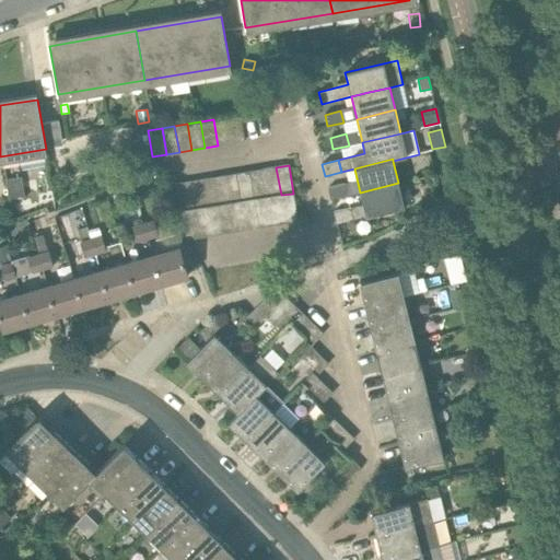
[(281,195),(276,167),(263,170),(268,197),(281,195)]
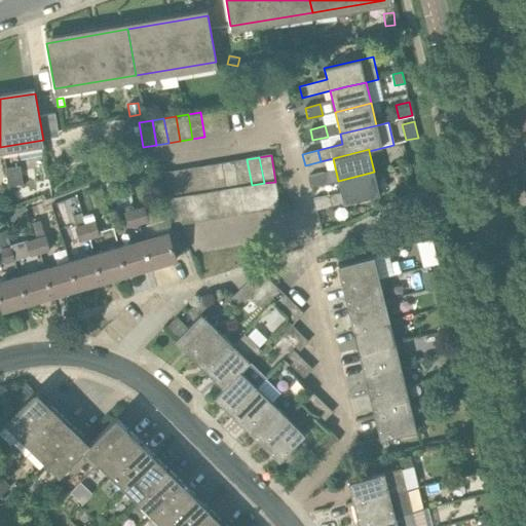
[(235,161),(239,187),(252,185),(247,159),(235,161)]
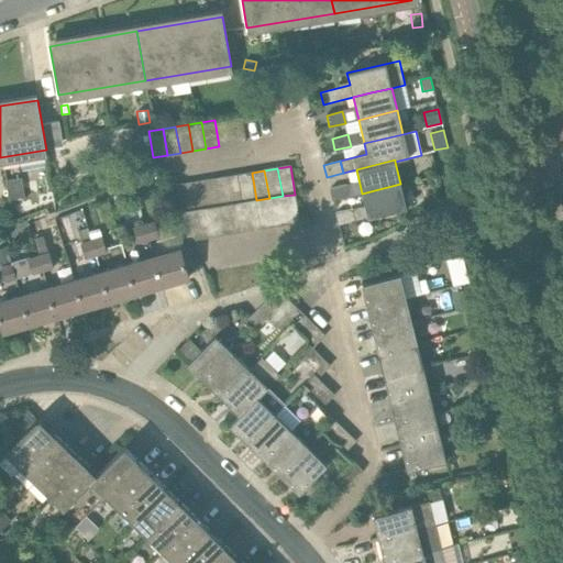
[(252,173),(238,175),(243,203),(256,200),(252,173)]
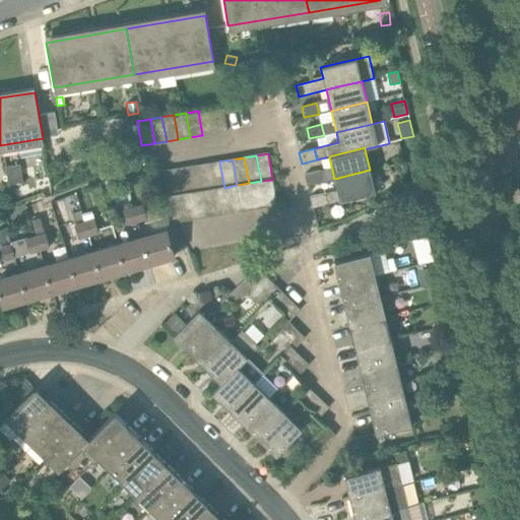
[(212,190),(224,188),(219,161),(207,164),(212,190)]
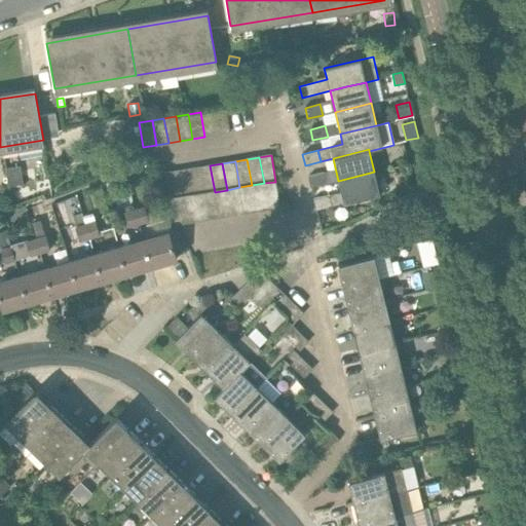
[(215,192),(210,165),(197,167),(202,194),(215,192)]
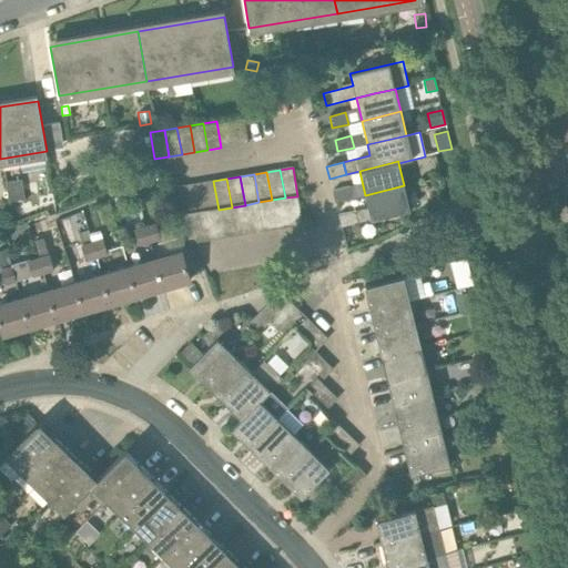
[(11,204),(26,201),(21,180),(7,182),(11,204)]
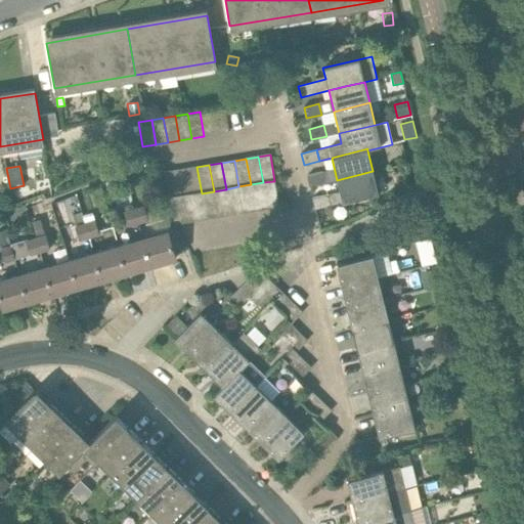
[(185,169),(189,194),(202,193),(197,167),(185,169)]
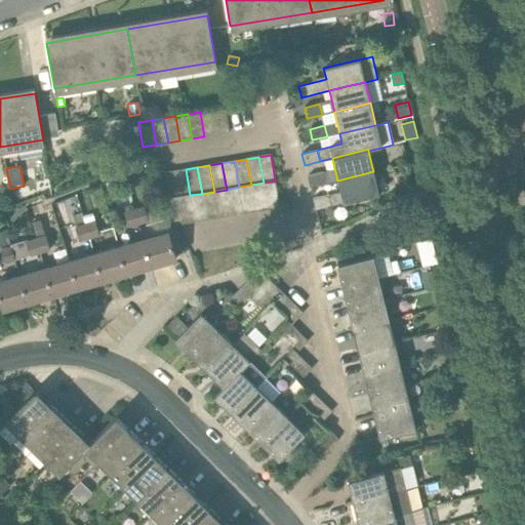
[(173,171),(178,197),(190,195),(186,169),(173,171)]
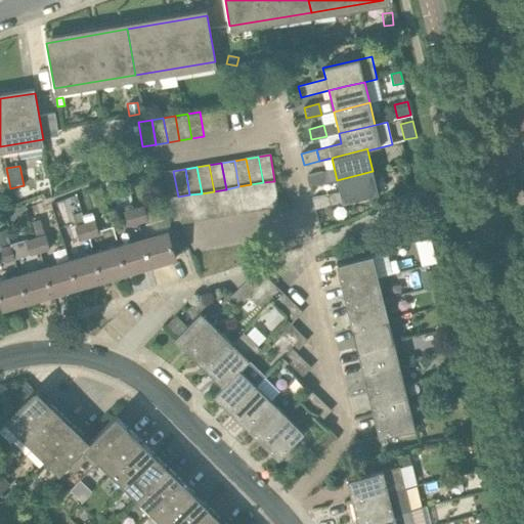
[(178,197),(173,171),(153,174),(164,200),(178,197)]
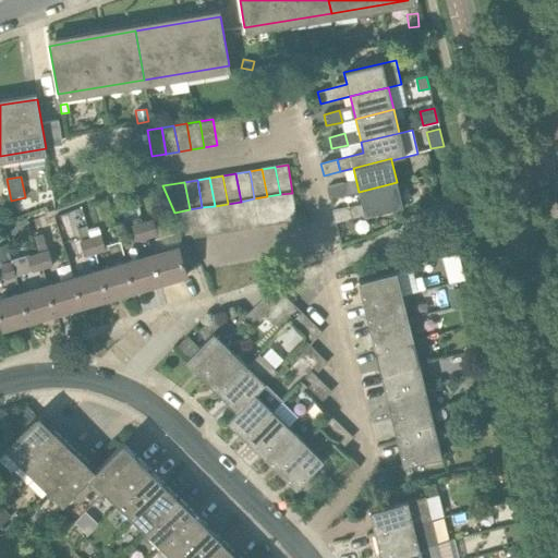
[(397,182),(359,192),(365,216),(402,207),(397,182)]
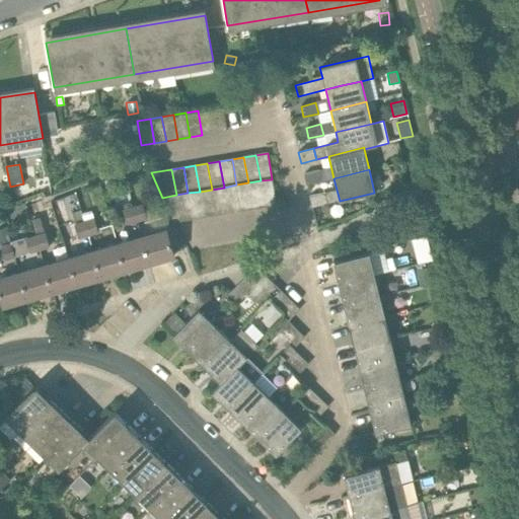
[(307,186),(321,181),(318,171),(304,174),(307,186)]
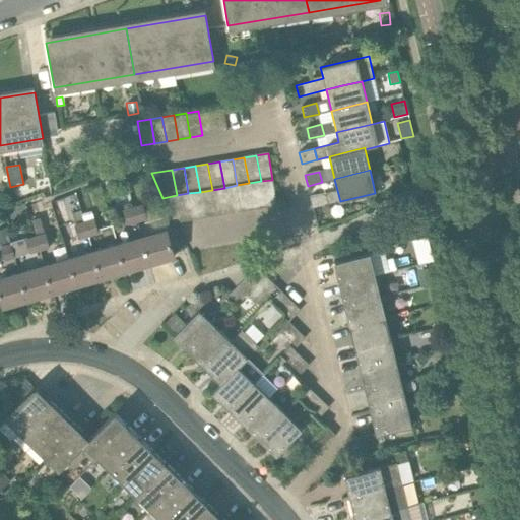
[(272,180),(261,181),(265,207),(277,205),(272,180)]
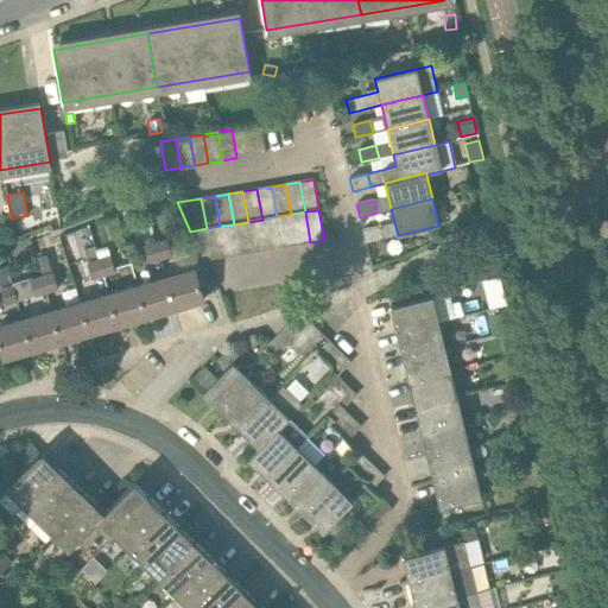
[(310,242),(305,211),(291,214),(296,245),(310,242)]
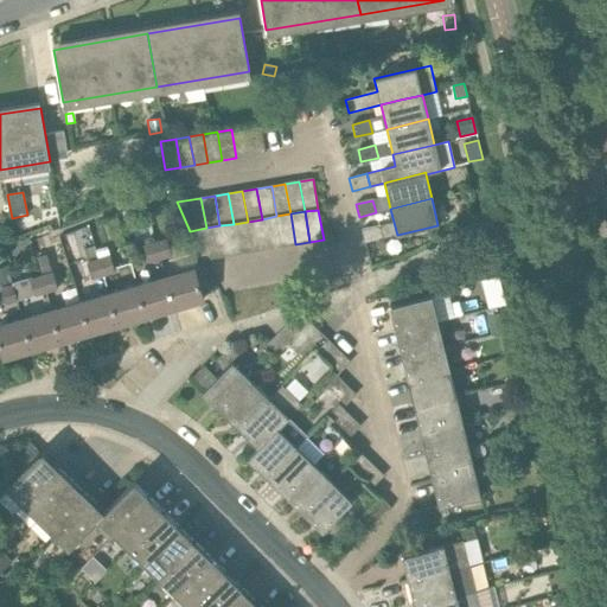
[(295,244),(291,213),(276,216),(281,247),(295,244)]
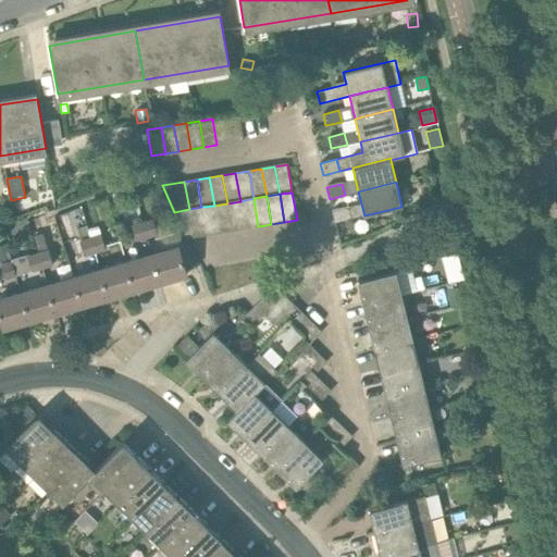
[(240,201),(245,229),(258,226),(254,198),(240,201)]
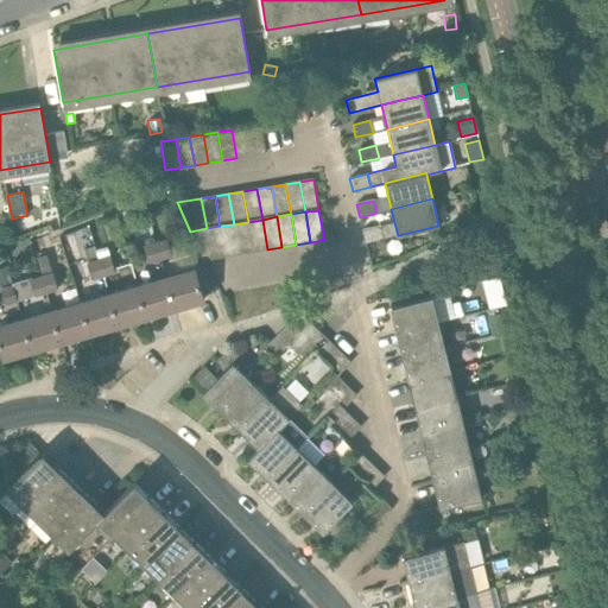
[(253,252),(267,249),(263,220),(248,222),(253,252)]
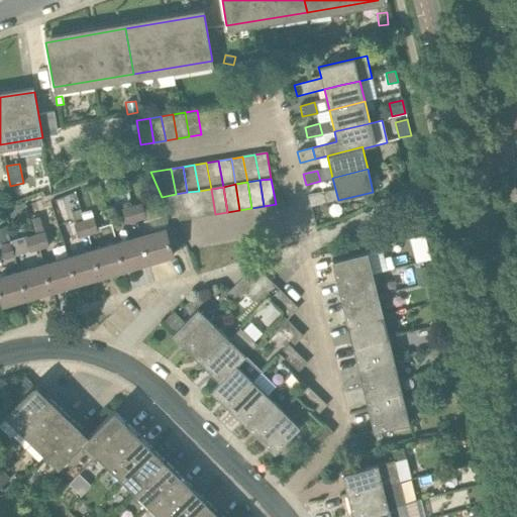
[(215,214),(211,189),(199,191),(203,216),(215,214)]
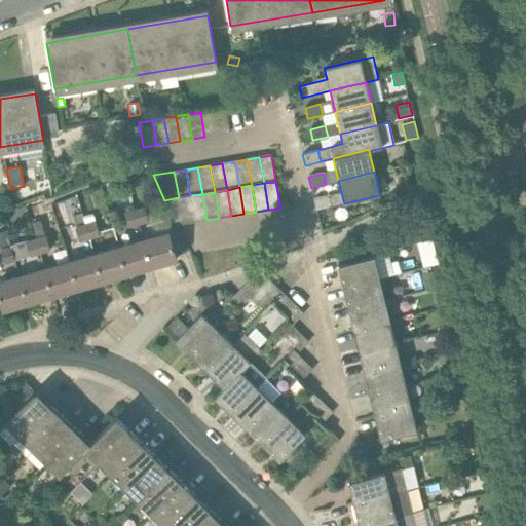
[(195,222),(207,220),(202,194),(190,195),(195,222)]
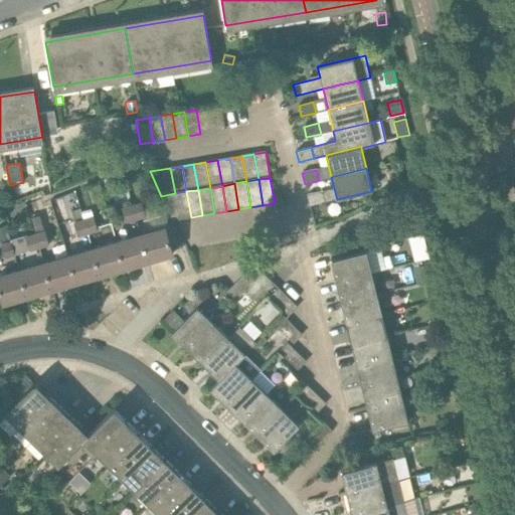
[(186,191),(175,193),(161,196),(173,220),(191,217),(186,191)]
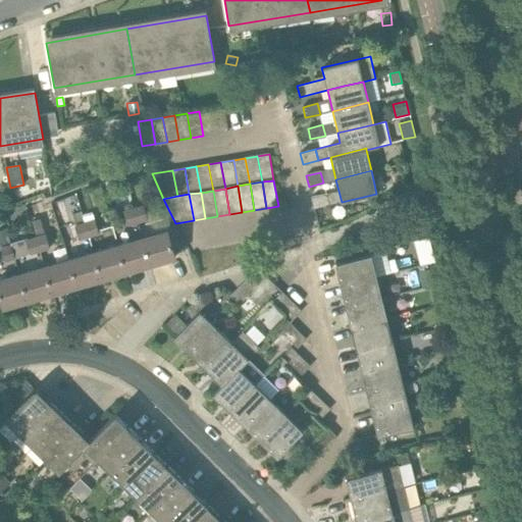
[(314,208),(328,205),(326,195),(311,198),(314,208)]
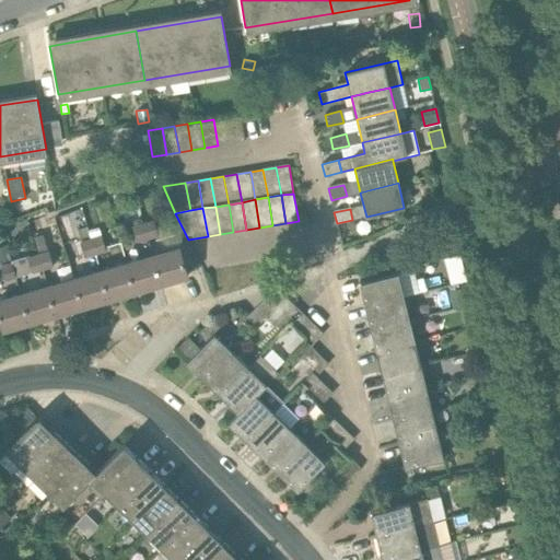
[(154,220),(143,223),(149,241),(160,236),(154,220)]
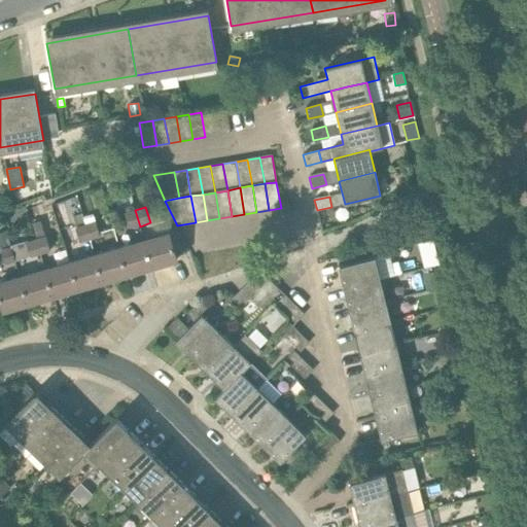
[(140,226),(135,210),(126,213),(131,230),(140,226)]
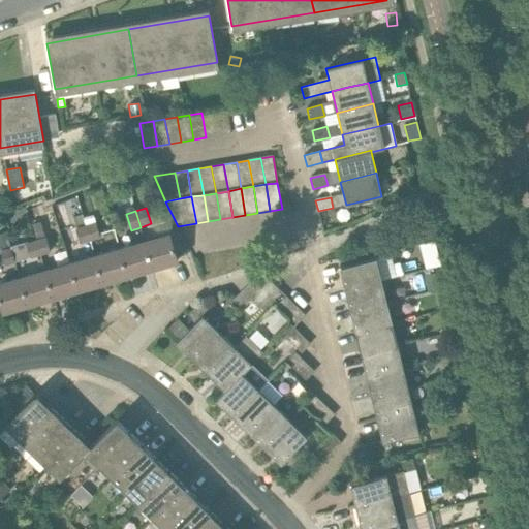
[(90,242),(85,225),(83,215),(73,217),(81,244),(90,242)]
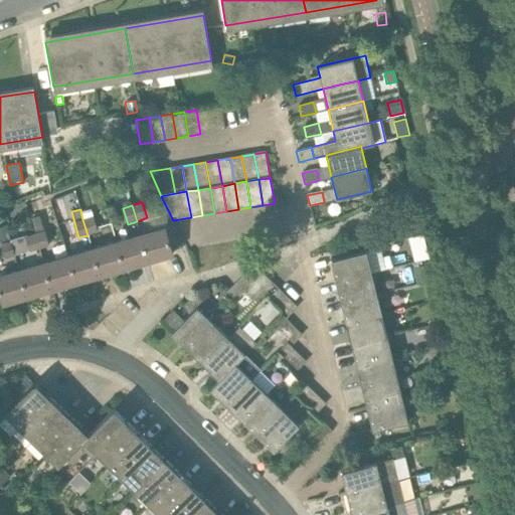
[(31,218),(36,234),(40,248),(49,245),(45,231),(44,231),(40,216),(31,218)]
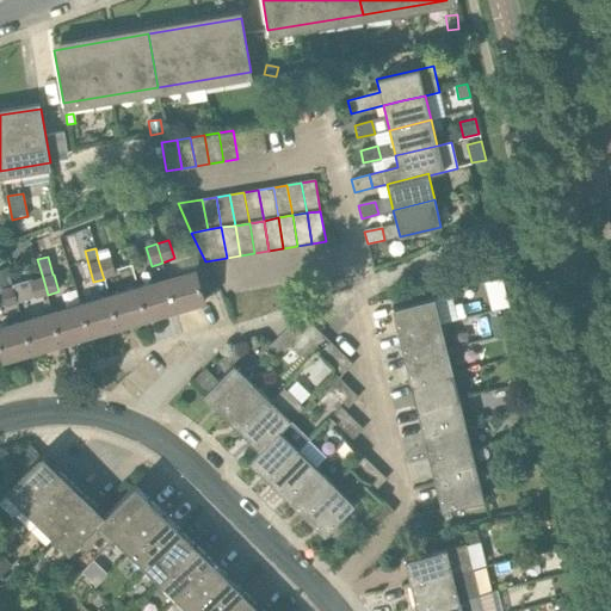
[(111,257),(98,260),(104,279),(116,276),(111,257)]
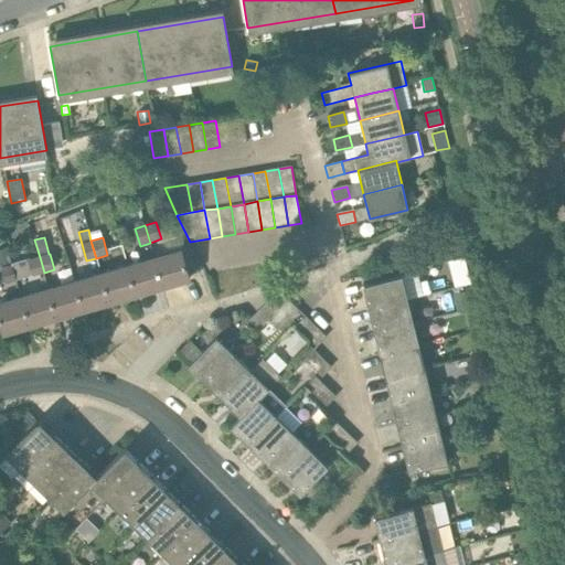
[(17,280),(7,247),(0,248),(0,267),(1,267),(6,284),(17,280)]
